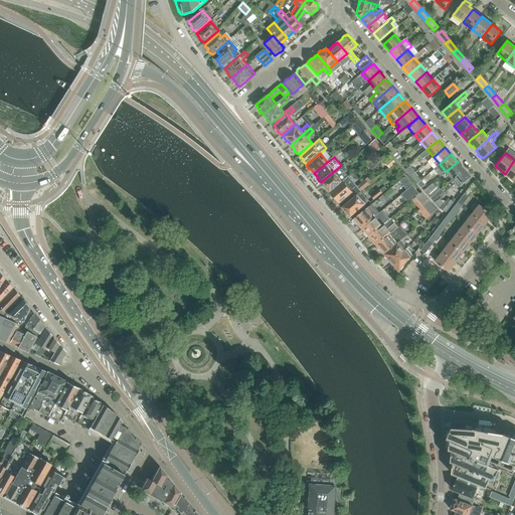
[(514,160),(505,174),(514,181),(514,180),(514,160)]
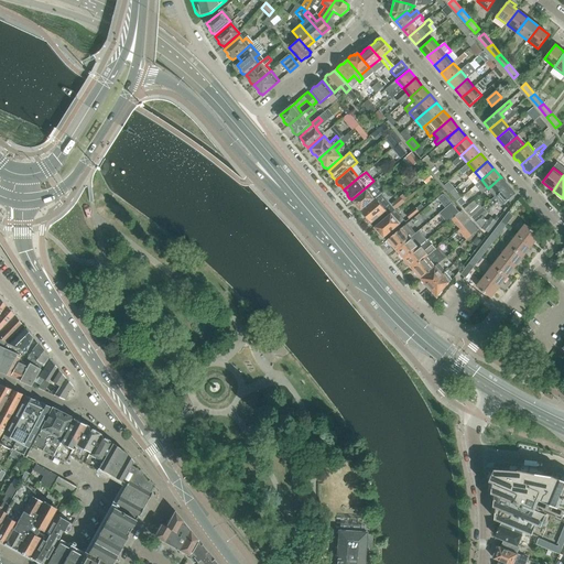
[(488,188),(496,197),(508,186),(506,183),(505,182),(502,180),(501,179),(500,177),(488,188)]
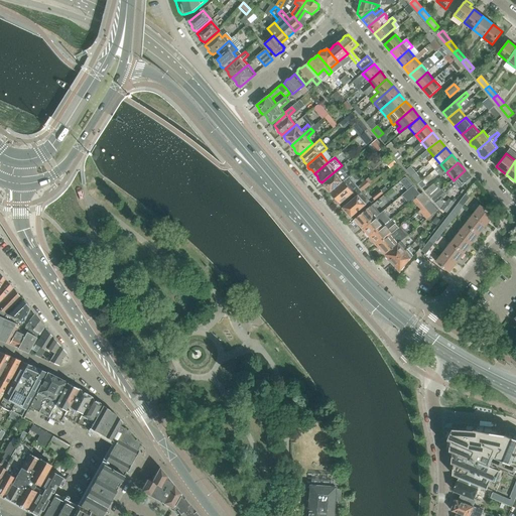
[(467,172),(465,170),(454,180),(442,189),(445,194),(457,184),(460,187),(472,177),(471,176),(471,175),(469,173),(467,172)]
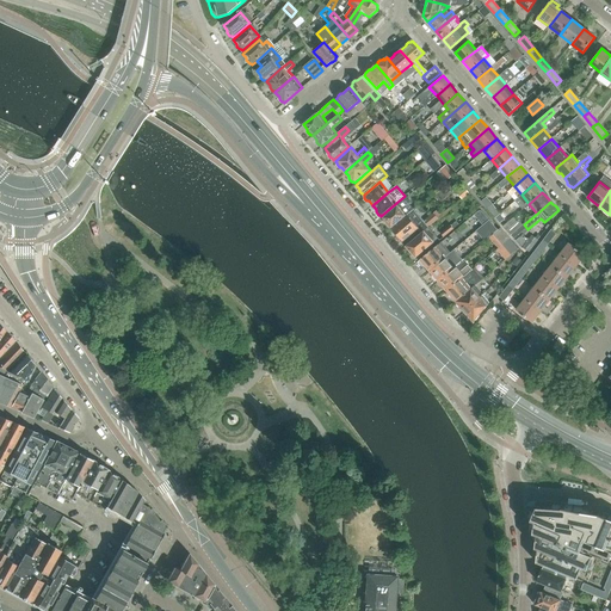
[(392,228),(406,215),(397,205),(383,217),(386,221),(386,223),(389,227),(390,227),(392,228)]
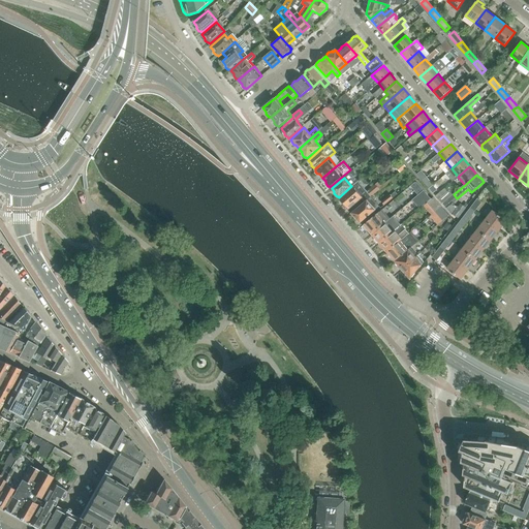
[(349,209),(363,197),(364,196),(363,194),(366,192),(356,182),(352,186),(351,186),(339,197),(344,204),(344,205),(346,207),(347,207),(349,209)]
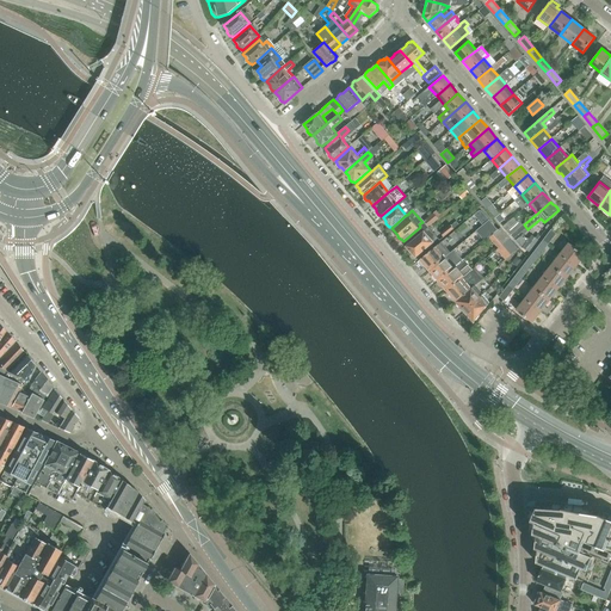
[(437,210),(419,224),(424,230),(429,227),(442,216),(437,210)]
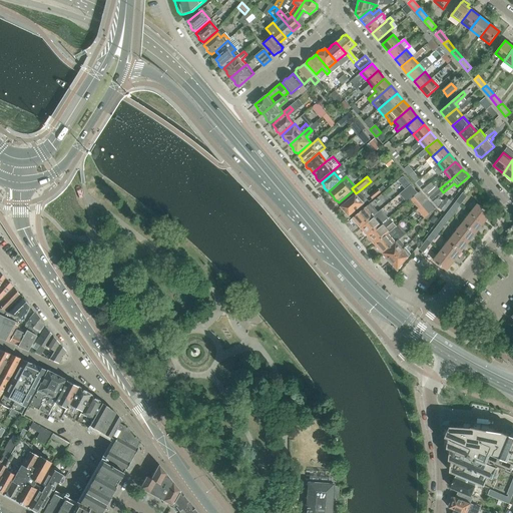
[(347,211),(350,215),(368,199),(360,190),(356,193),(342,205),(343,206),(343,208),(345,210),(347,211)]
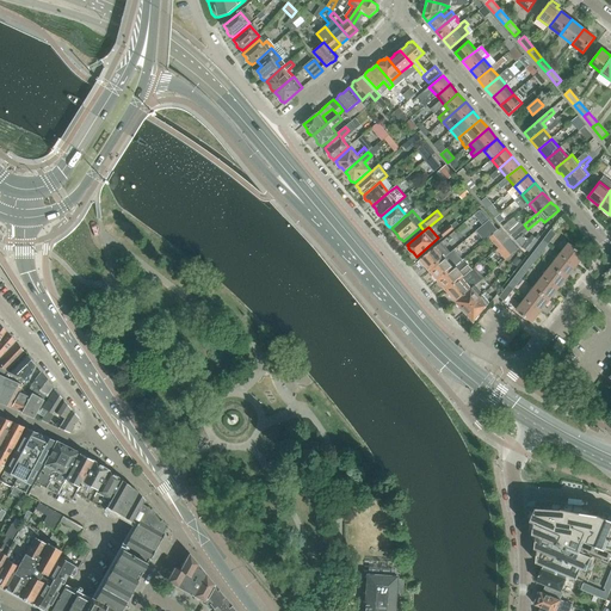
[(551,229),(543,241),(549,246),(557,234),(551,229)]
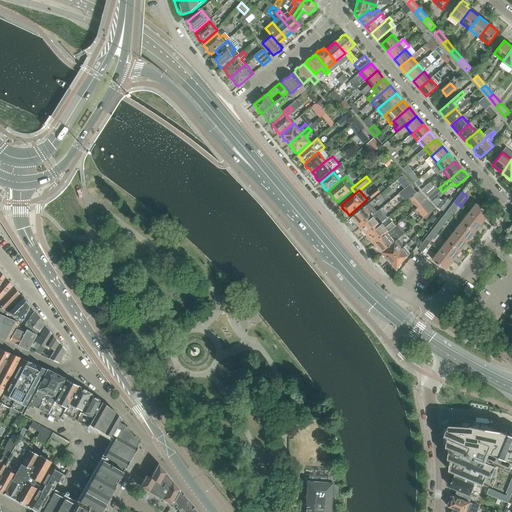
[(455,202),(448,211),(452,215),(460,206),(455,202)]
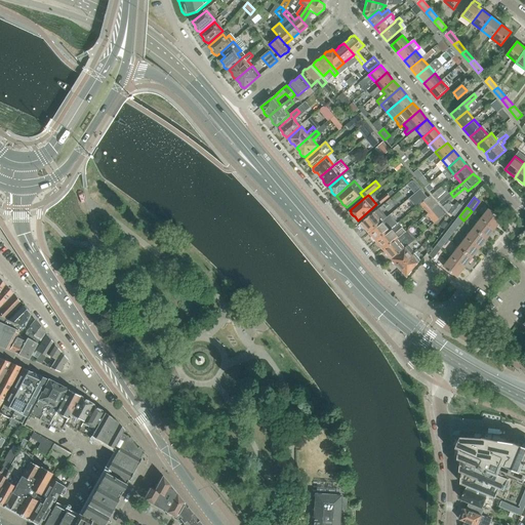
[(378,208),(361,224),(362,224),(361,226),(363,229),(365,229),(368,232),(387,216),(378,208)]
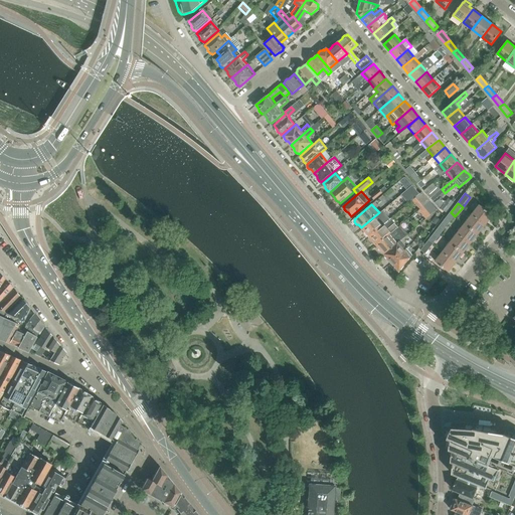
[(473,214),(486,224),(493,215),(480,205),(473,214)]
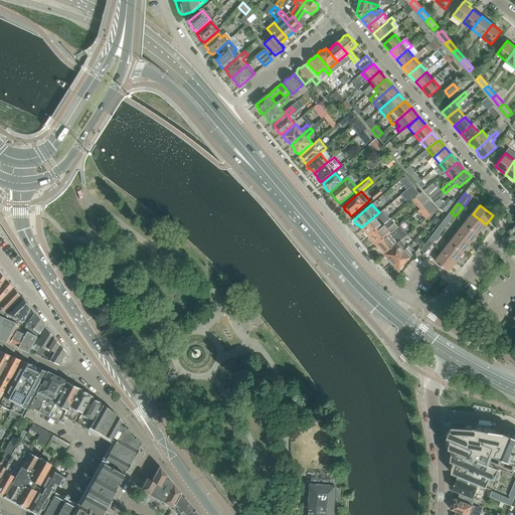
[(389,218),(382,210),(377,215),(376,215),(362,227),(365,231),(365,233),(367,235),(369,236),(384,223),(389,218)]
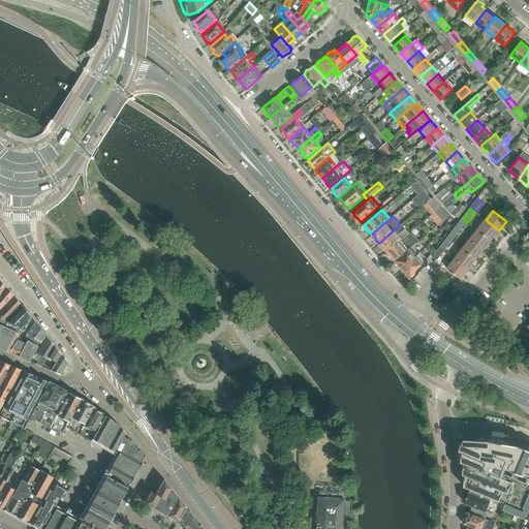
[(463,218),(455,228),(460,231),(467,222),(463,218)]
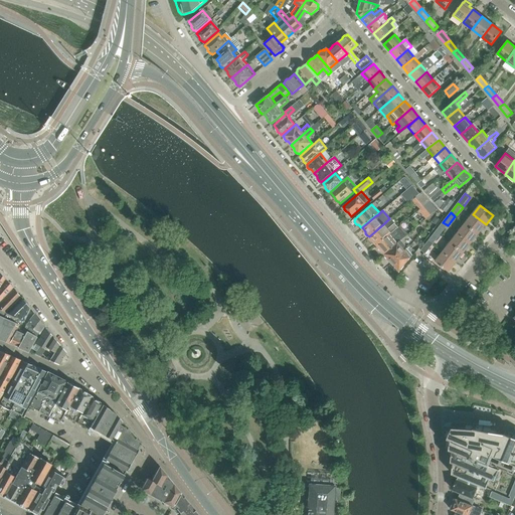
[(486,224),(473,214),(465,224),(478,234),(486,224)]
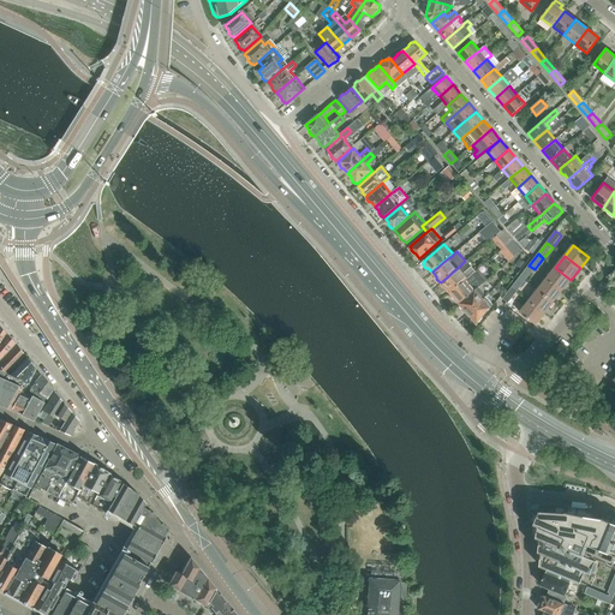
[(529,266),(520,276),(526,280),(535,269),(529,266)]
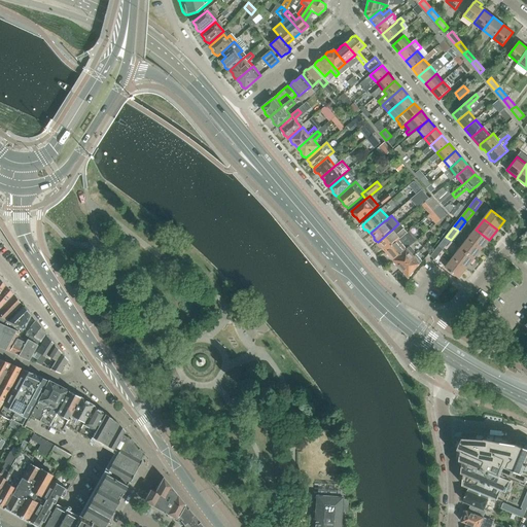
[(382,247),(385,251),(400,238),(393,229),(378,242),(378,243),(378,245),(380,247),(382,247)]
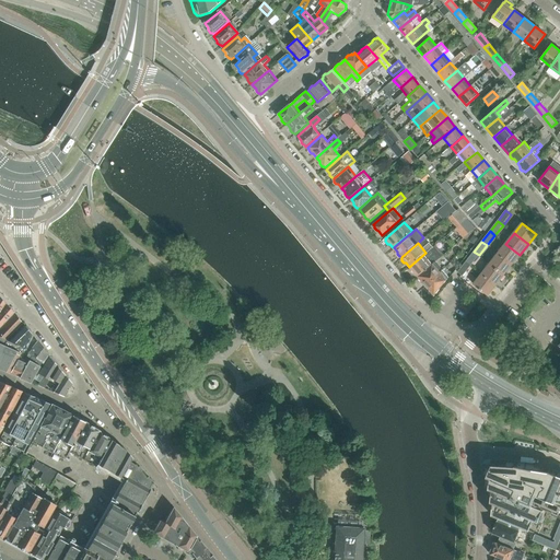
[(505,244),(498,254),(512,265),(520,255),(505,244)]
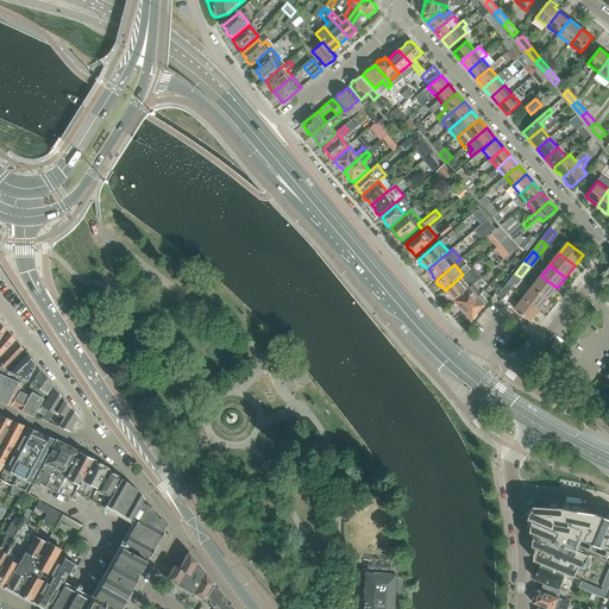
[(515,274),(507,284),(512,289),(521,277),(515,274)]
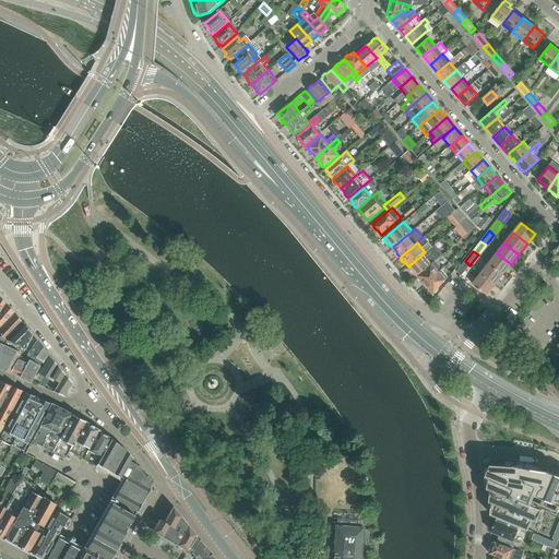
[(416,275),(417,275),(431,263),(433,262),(425,252),(408,266),(413,270),(412,272),(414,275),(416,275)]
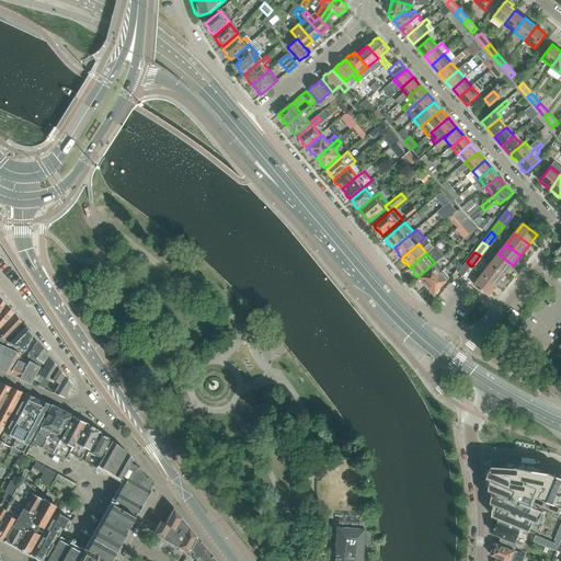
[(499,254),(491,264),(505,275),(513,265),(499,254)]
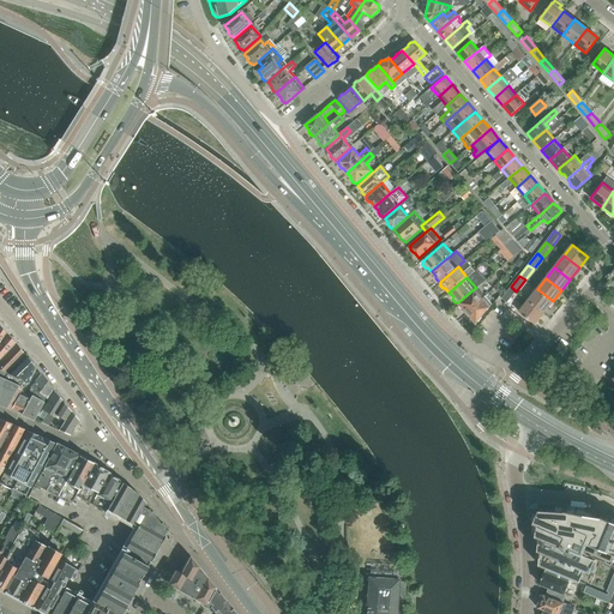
[(511,287),(501,299),(507,304),(516,292),(511,287)]
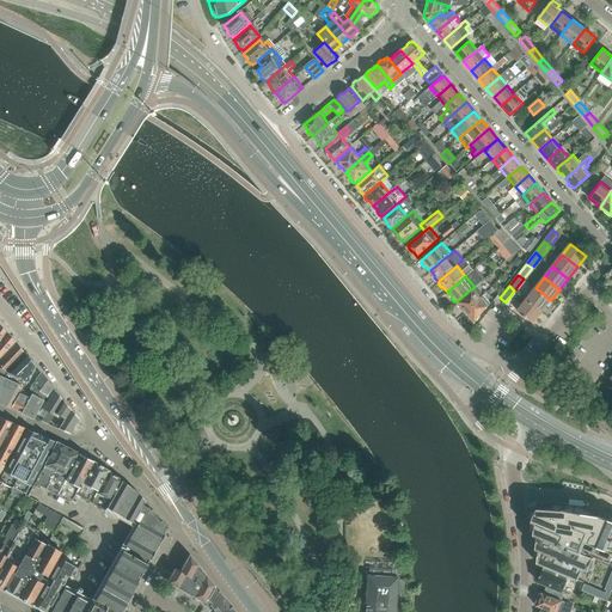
[(463,308),(465,312),(475,304),(473,304),(481,298),(472,288),(457,301),(458,304),(458,306),(460,307),(463,308)]
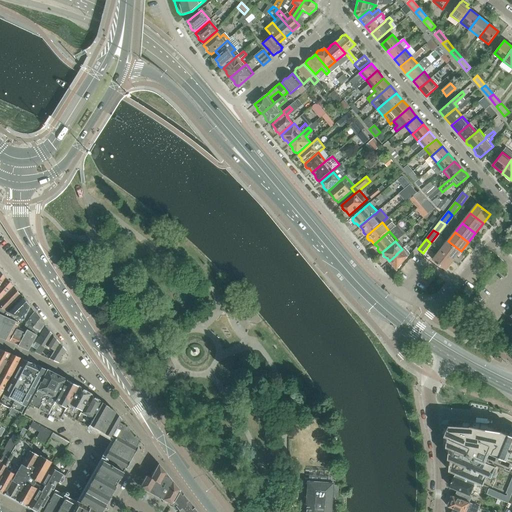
[(453,261),(461,251),(448,241),(440,251),(453,261)]
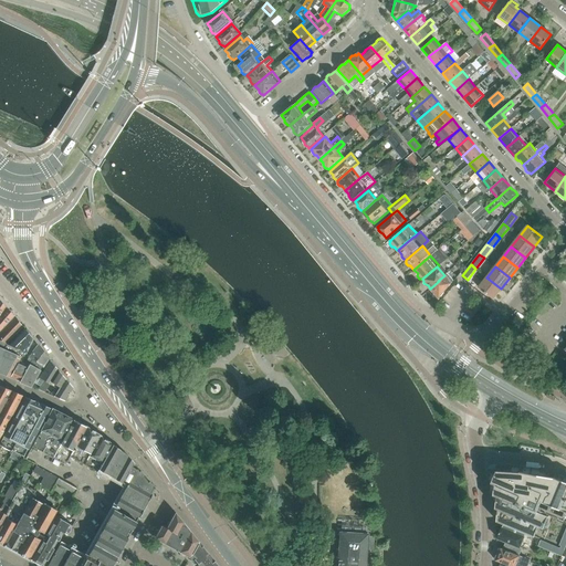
[(430,289),(435,293),(435,295),(437,297),(439,297),(439,299),(451,282),(444,275),(438,281),(439,281),(430,289)]
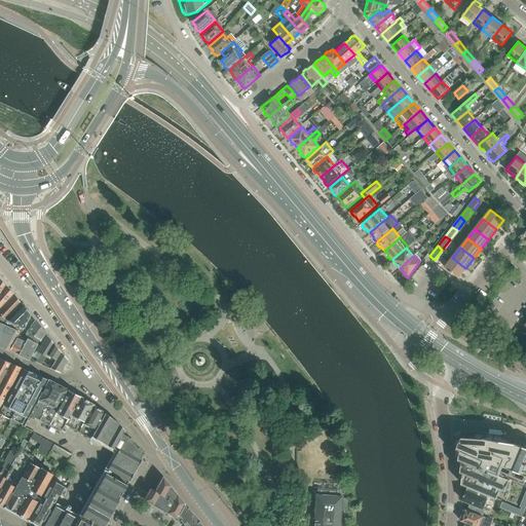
[(458,277),(465,268),(452,258),(445,267),(458,277)]
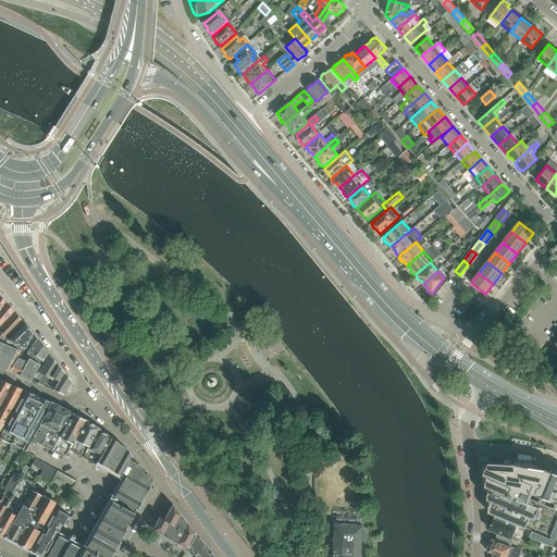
[(7,302),(0,310),(0,324),(13,310),(7,302)]
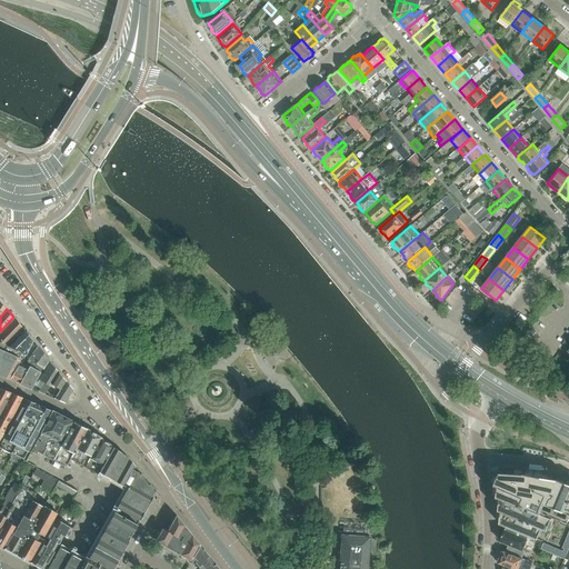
[(0,341),(7,346),(23,329),(13,317),(0,331),(0,341)]
